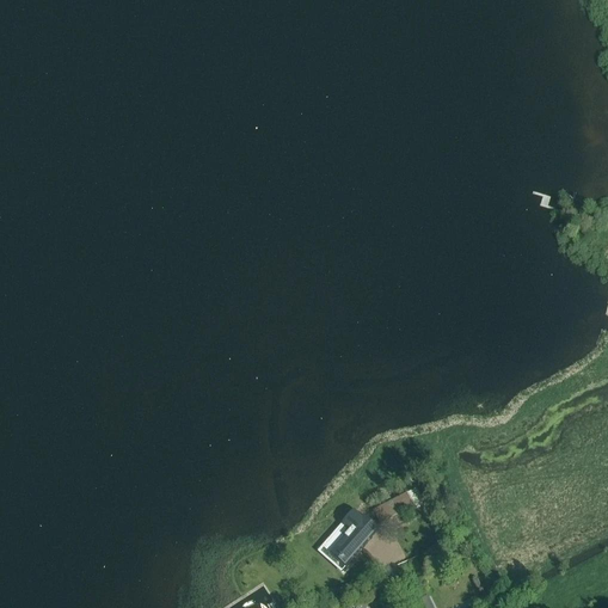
[(581,215),(590,233),(597,228),(588,210),(581,215)]
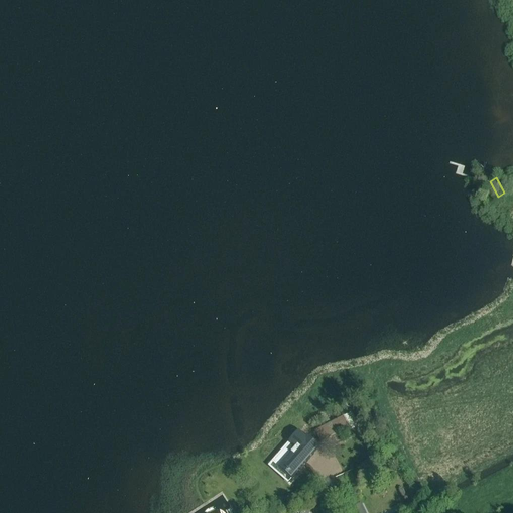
[(330,418),(311,426),(317,437),(324,434),(322,428),(333,423),(330,418)]
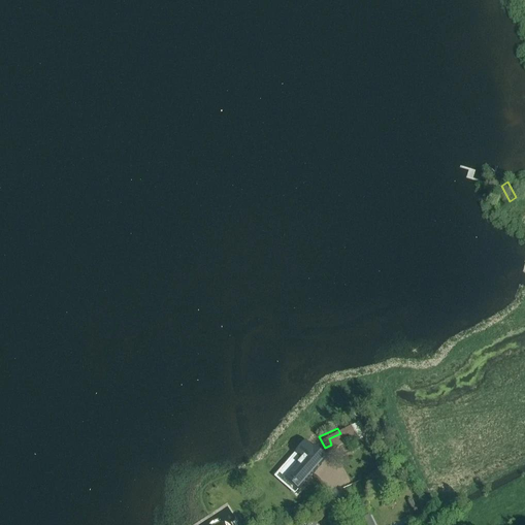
[(302,440),(273,474),(293,491),(320,461),(314,455),(317,453),(302,440)]
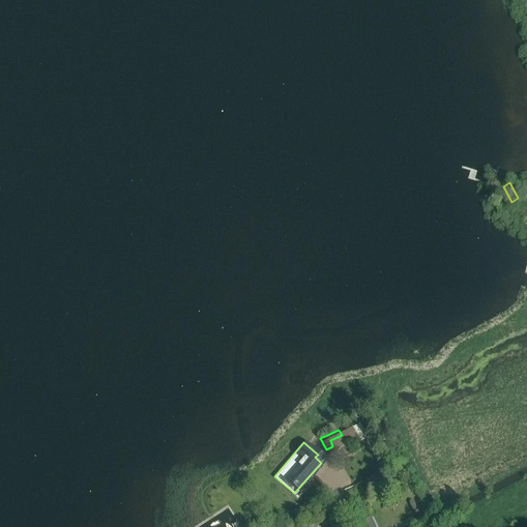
[(372,526),(367,515),(362,517),(368,526),(372,526)]
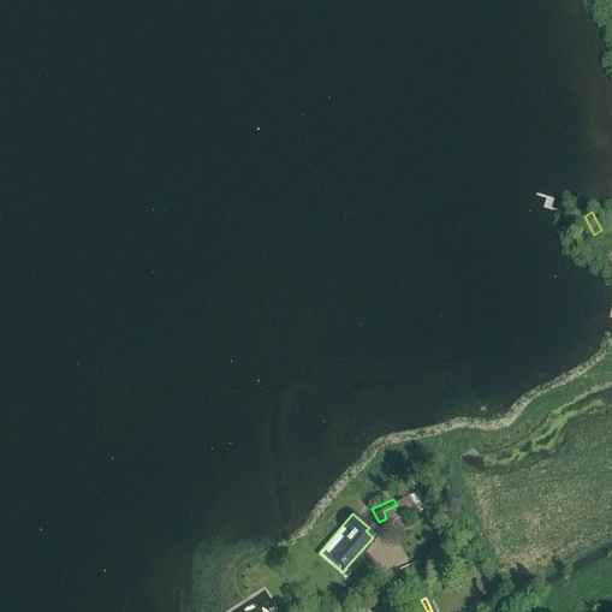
[(355,610),(354,611),(373,611),(367,607),(368,606),(358,600),(352,608),(355,610)]
